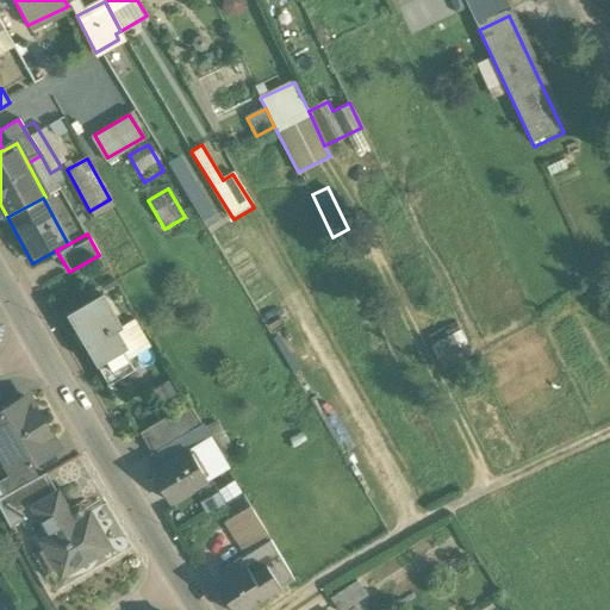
[(103,294),(67,315),(109,385),(134,371),(122,350),(126,348),(117,330),(122,328),(103,294)]
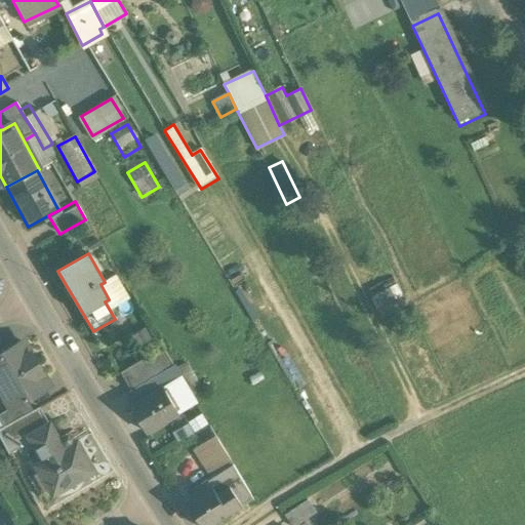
[(0,354),(0,384),(36,363),(30,352),(25,344),(19,342),(0,354)]
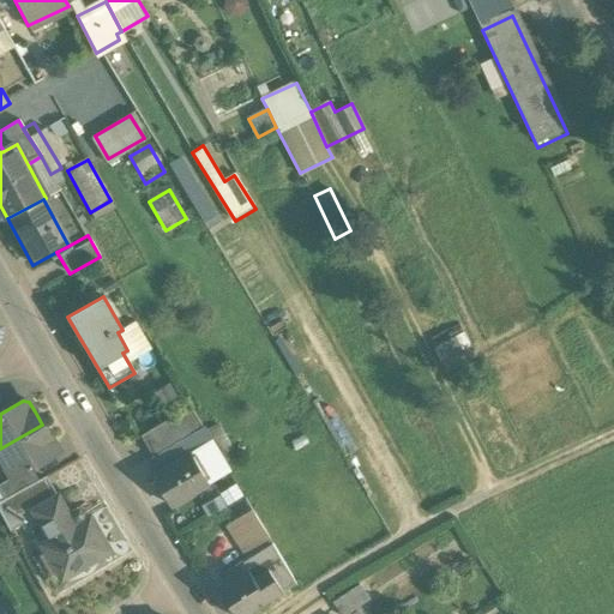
[(202,427),(187,404),(134,435),(148,459),(150,458),(179,440),(202,427)]
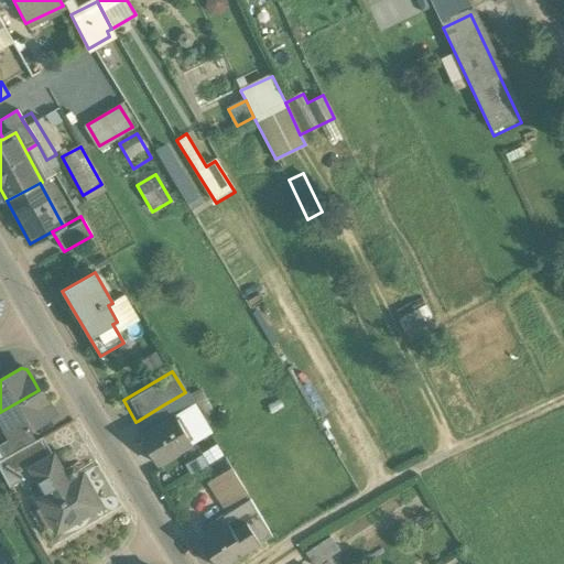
[(39,390),(0,412),(0,420),(11,437),(11,438),(28,430),(50,416),(51,412),(45,402),(46,402),(39,390)]
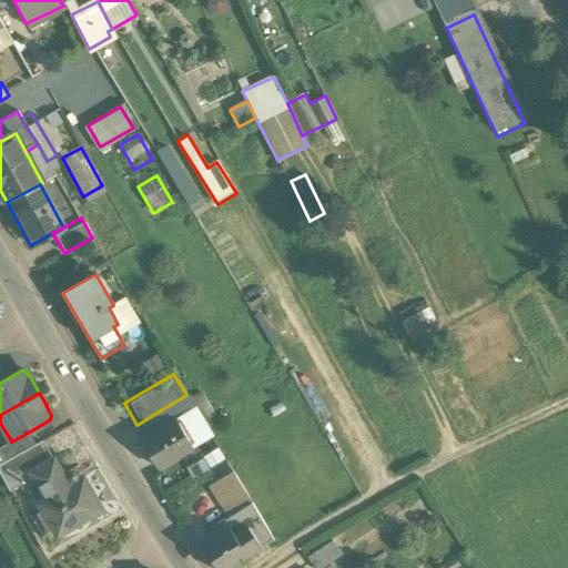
[(194,408),(186,395),(165,407),(172,421),(174,418),(175,419),(194,408)]
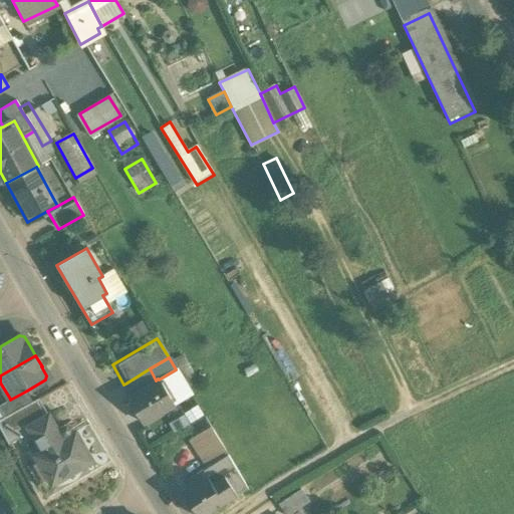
[(133,395),(156,380),(150,368),(125,383),(133,395)]
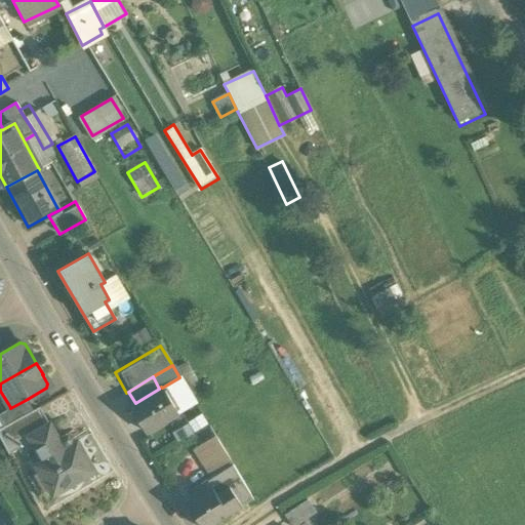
[(179,377),(162,388),(177,413),(195,403),(179,377)]
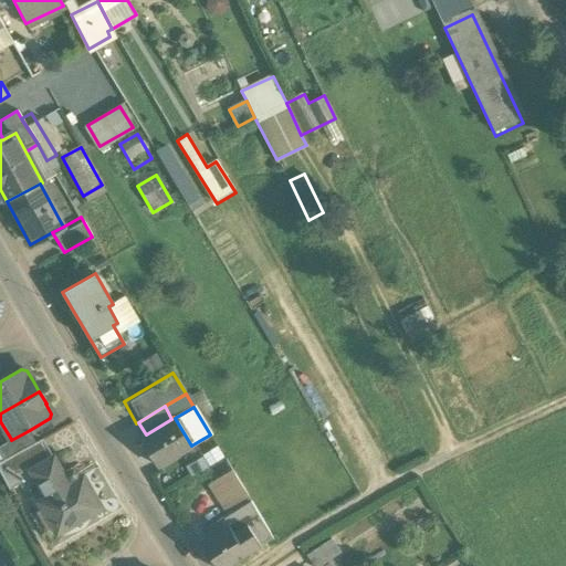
[(175,418),(174,417),(171,419),(146,435),(140,438),(157,465),(191,446),(175,418)]
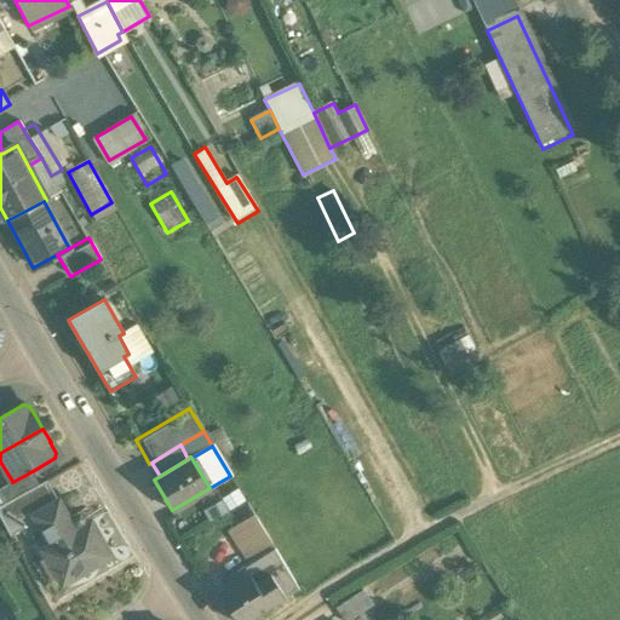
[(30,472),(12,482),(12,481),(0,488),(0,495),(5,504),(39,486),(30,472)]
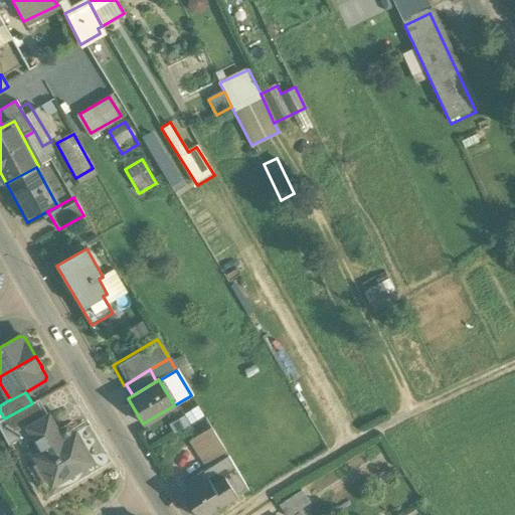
[(4,418),(0,419),(0,430),(5,441),(27,427),(47,416),(37,400),(32,403),(4,418)]
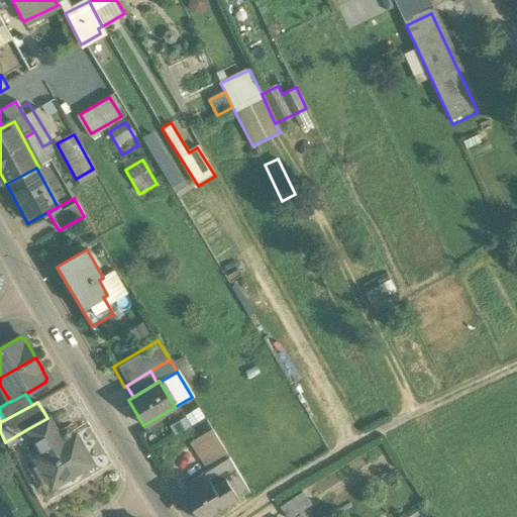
[(76,435),(62,442),(48,418),(47,418),(27,429),(57,483),(91,464),(76,435)]
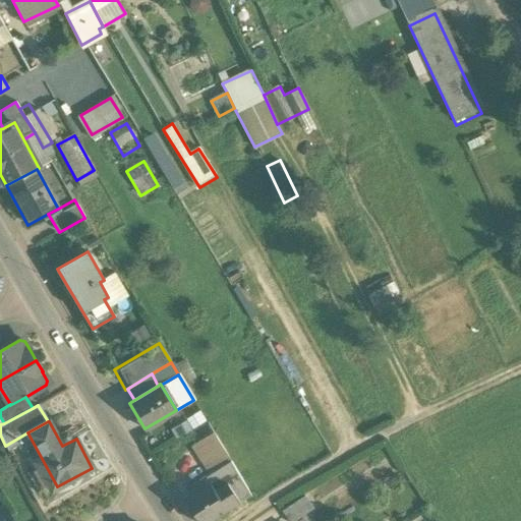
[(217,469),(229,461),(212,430),(196,440),(215,470),(217,469)]
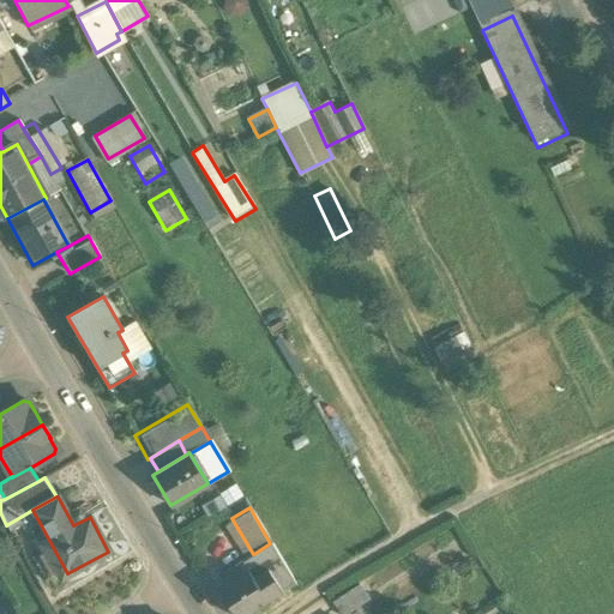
[(270,543),(256,553),(268,571),(269,570),(282,563),(270,543)]
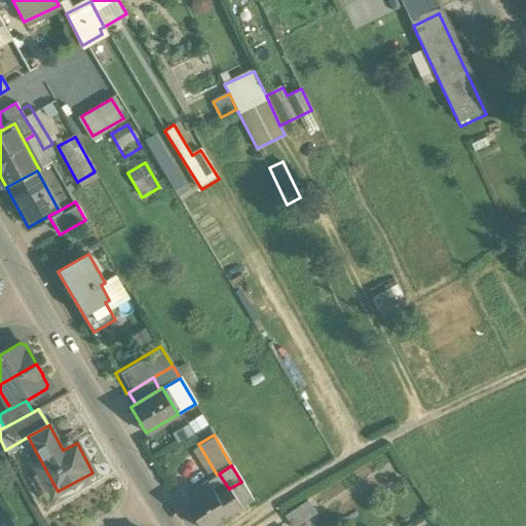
[(229,489),(219,474),(217,475),(208,481),(217,496),(229,489)]
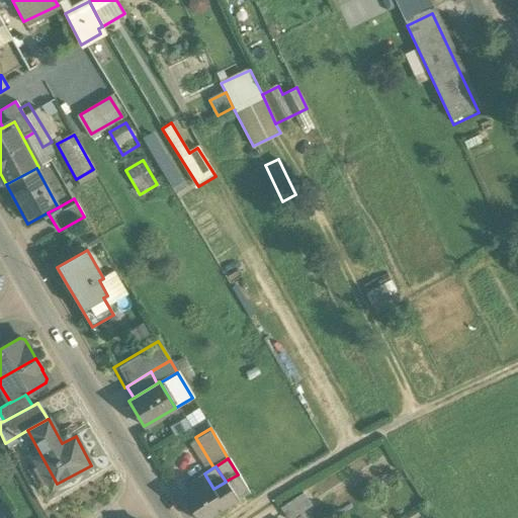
[(213,489),(204,473),(188,484),(191,490),(183,495),(197,517),(207,517),(238,500),(227,481),(226,482),(213,489)]
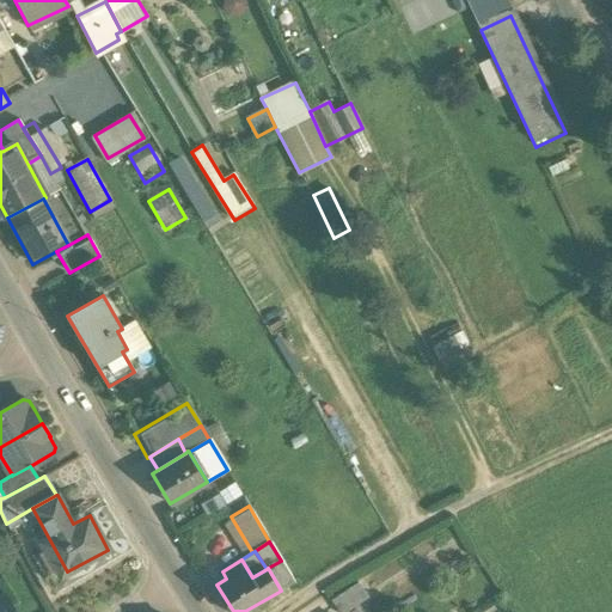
[(281,561),(268,568),(281,591),(294,582),(281,561)]
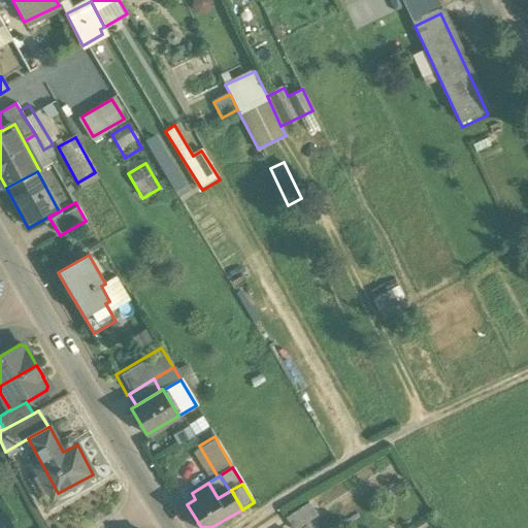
[(307,503),(285,518),(291,527),(292,527),(314,515),(307,503)]
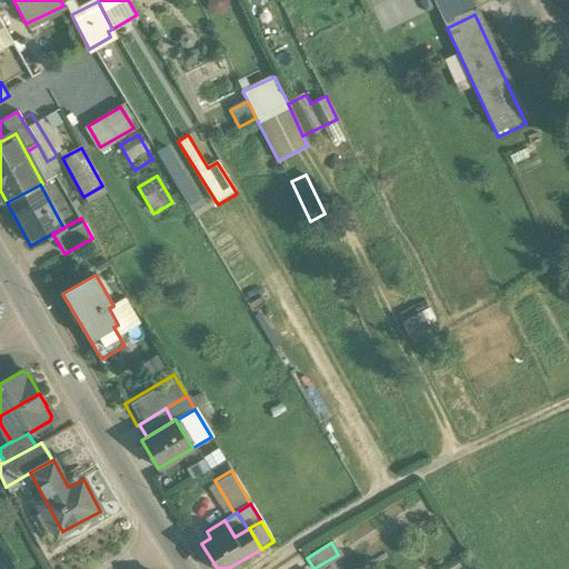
[(12,568),(5,556),(0,558),(0,568),(12,568)]
